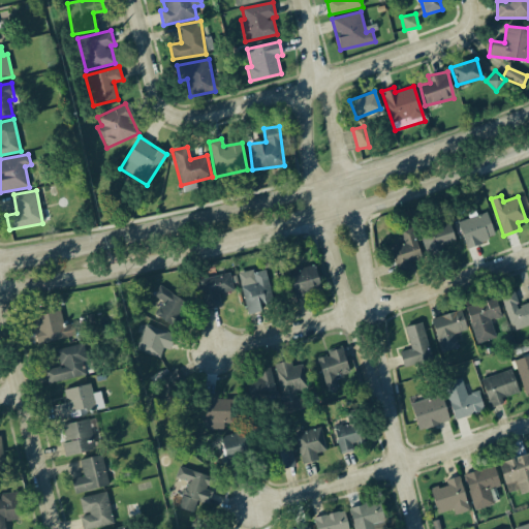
[(457,222),(467,248),(495,237),(485,211),(457,222)]
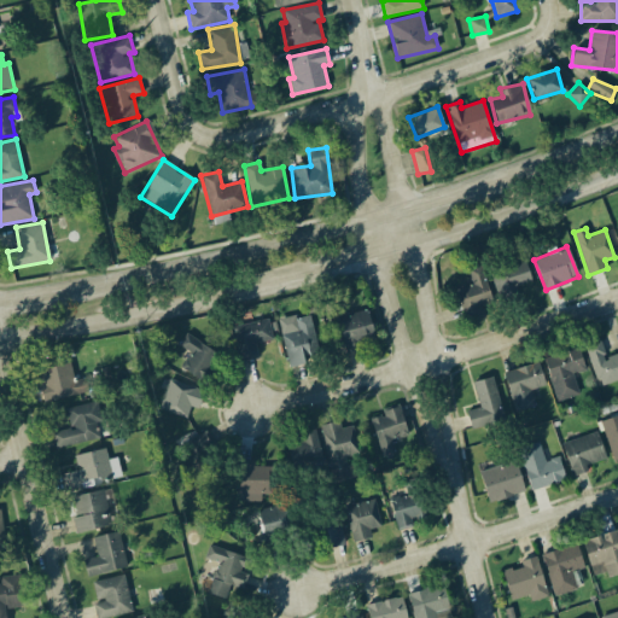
[(500,303),(516,297),(512,287),(532,280),(524,260),(489,273),(500,303)]
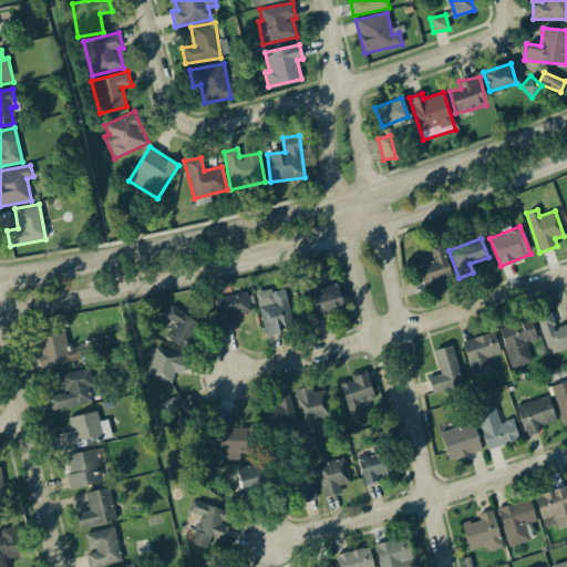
[(429,247),(432,259),(418,264),(424,290),(452,282),(442,244),(429,247)]
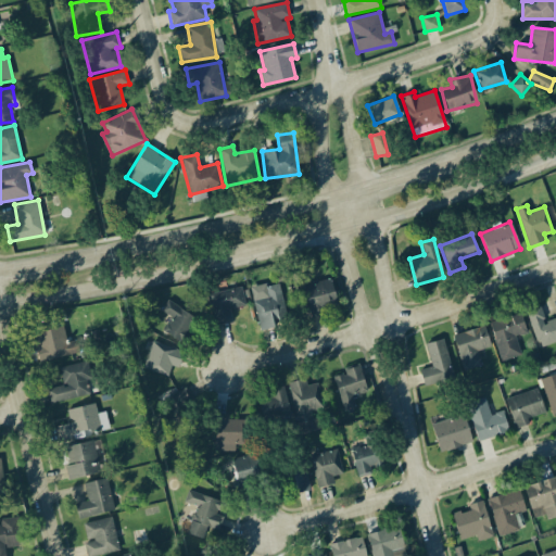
[(303,285),(310,314),(338,306),(330,278),(303,285)]
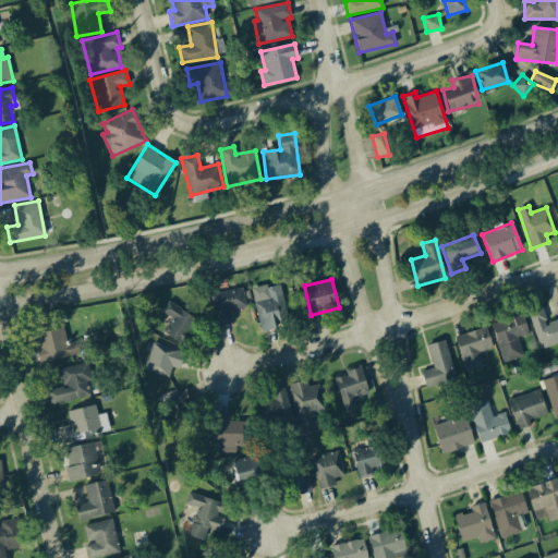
[(252,288),(258,330),(287,326),(280,283),(252,288)]
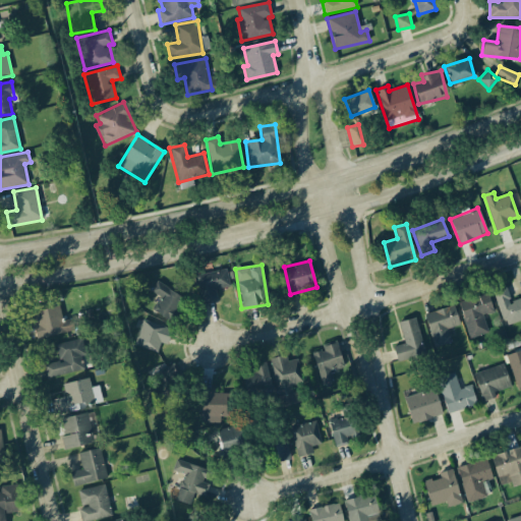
[(194,275),(200,304),(217,301),(215,292),(230,289),(226,269),(194,275)]
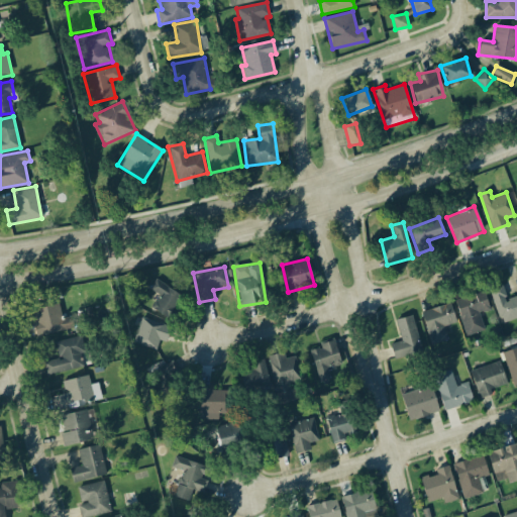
[(149,309),(168,320),(183,295),(154,279),(149,289),(159,294),(149,309)]
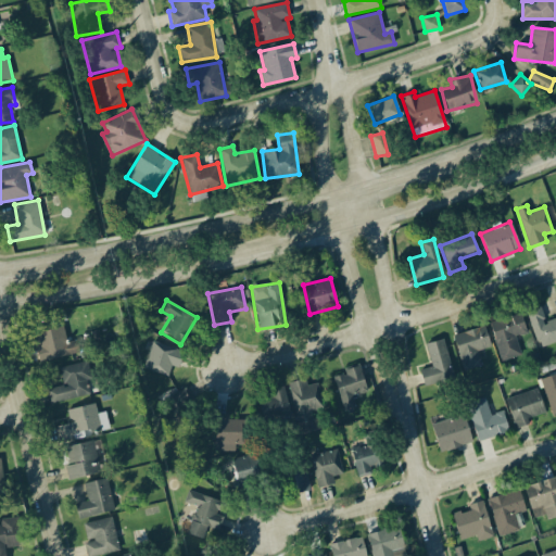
[(555,341),(555,317),(544,321),(540,306),(527,311),(539,348),(555,341)]
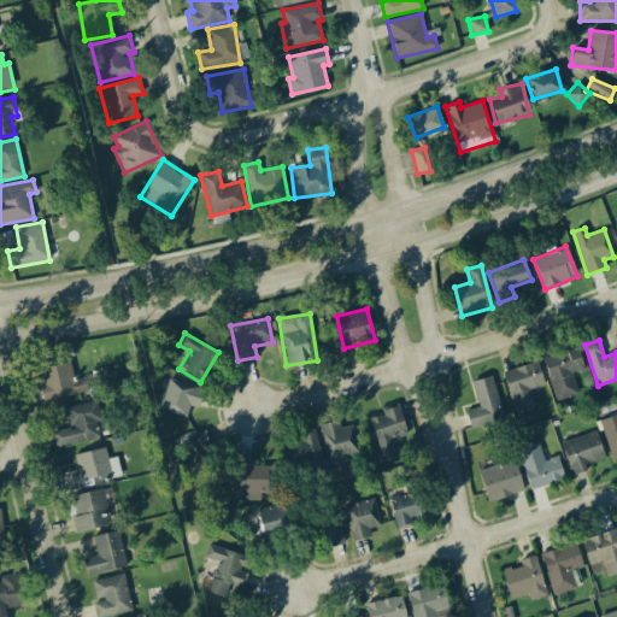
[(585,370),(577,346),(542,357),(556,400),(577,393),(573,374),(585,370)]
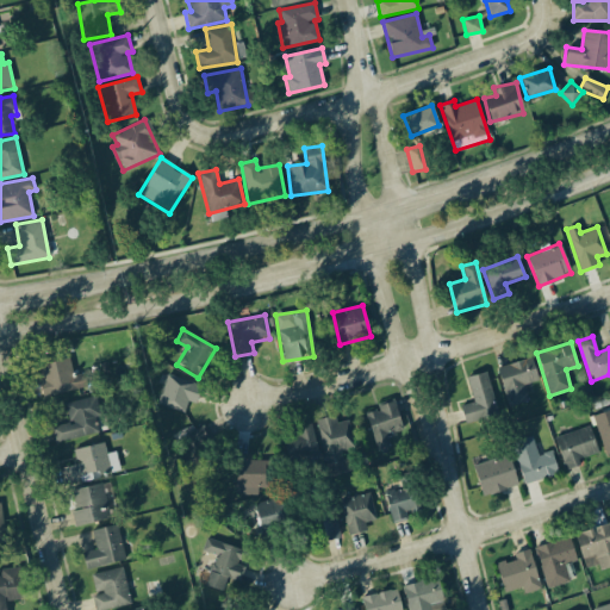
[(496,368),(509,406),(528,399),(523,385),(539,380),(530,356),(496,368)]
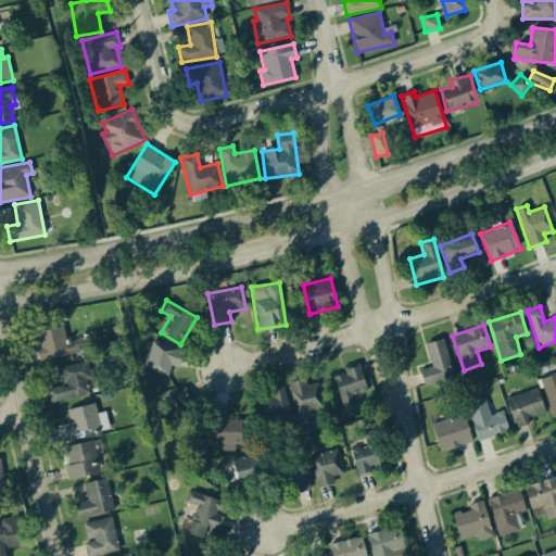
[(38,361),(78,353),(76,341),(66,342),(63,326),(33,332),(38,361)]
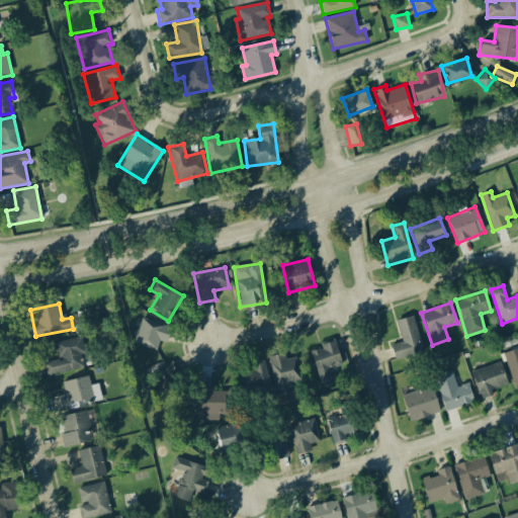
[(396,320),(401,341),(391,343),(394,358),(422,351),(414,316),(396,320)]
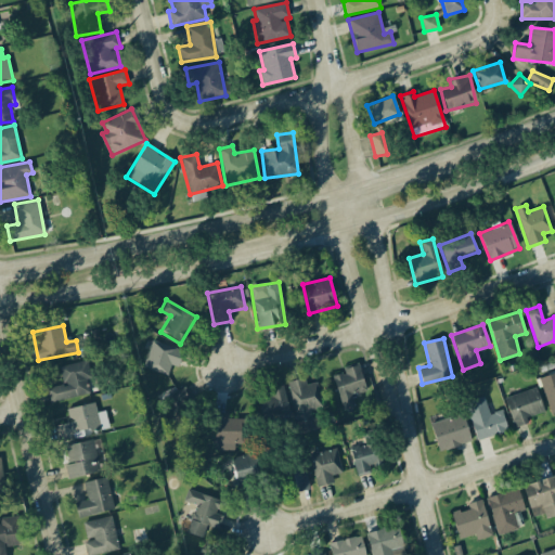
[(171,364),(177,366),(183,351),(152,339),(142,366),(167,375),(171,364)]
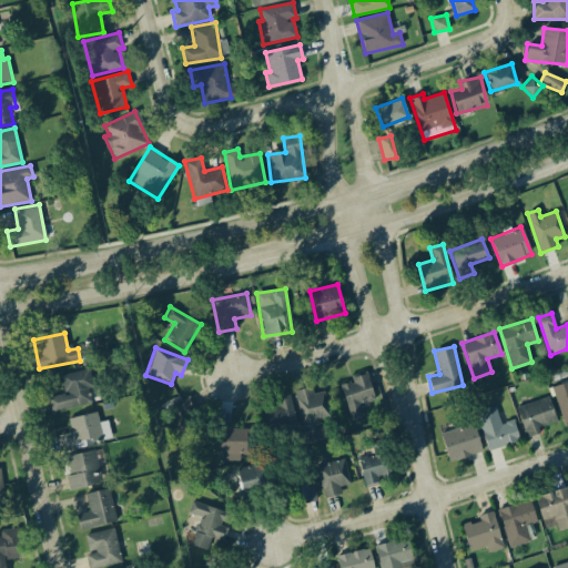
[(50,412),(91,403),(83,369),(60,375),(63,393),(47,397),(50,412)]
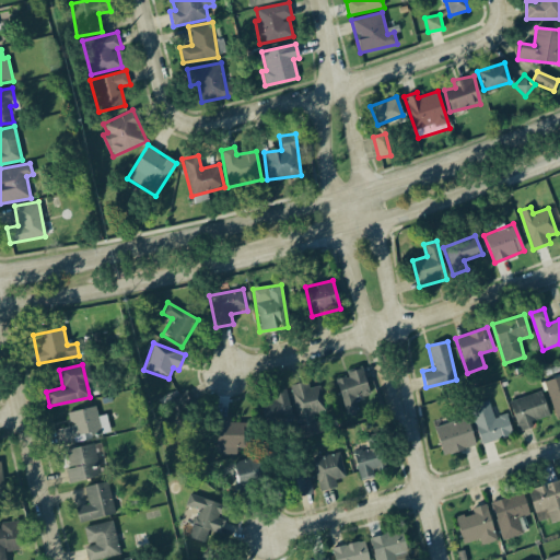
[(345,413),(358,410),(356,400),(369,397),(363,368),(346,371),(347,376),(336,378),(345,413)]
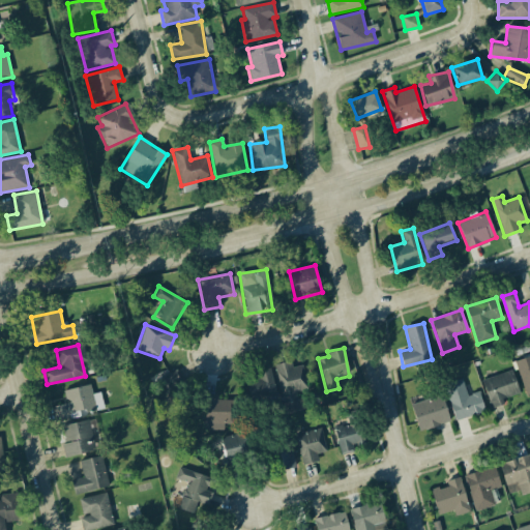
[(529,393),(529,355),(514,360),(525,395),(529,393)]
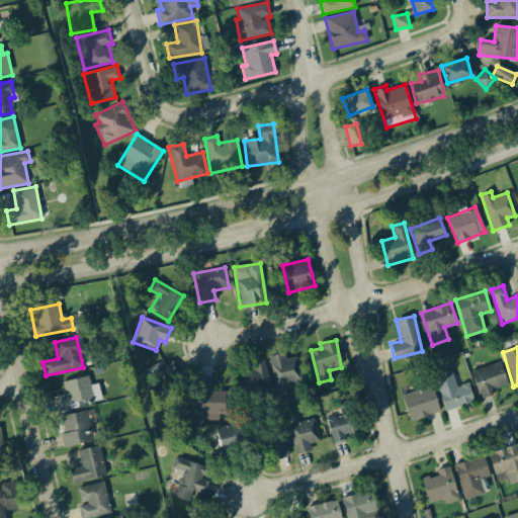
[(268,356),(277,404),(304,400),(294,356),(285,358),(283,353),(268,356)]
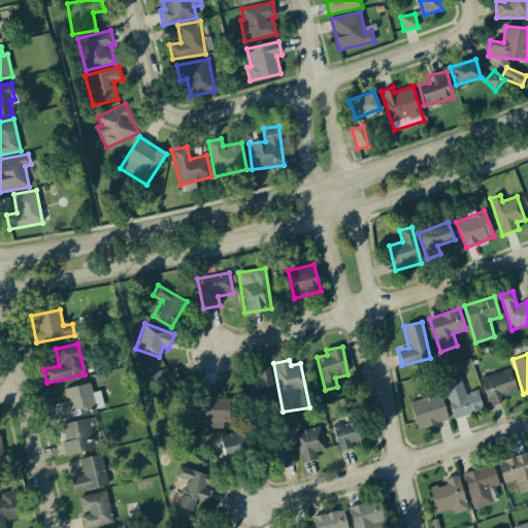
[(242,376),(252,401),(276,392),(268,367),(242,376)]
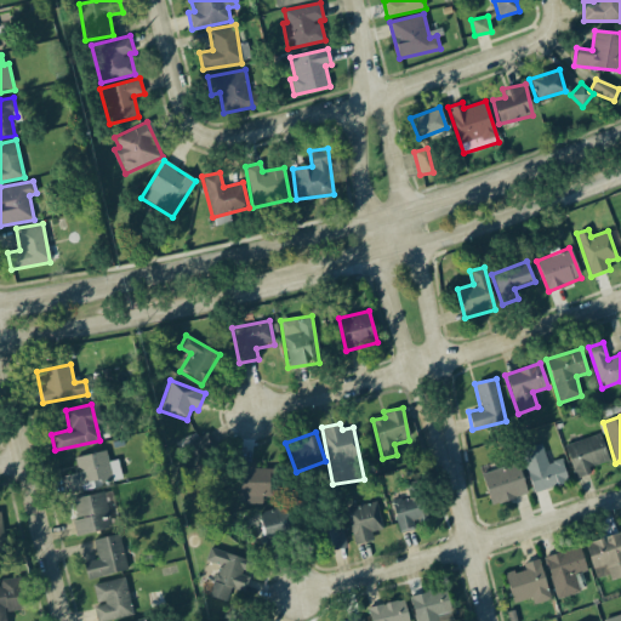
[(608,461),(599,433),(564,445),(575,478),(590,473),(588,467),(608,461)]
